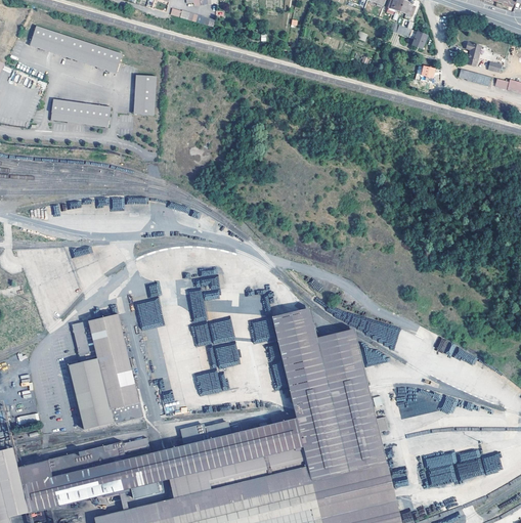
[(403,12),(407,1),(402,0),(401,0),(400,2),(395,0),(393,0),(391,8),(396,10),(403,12)]
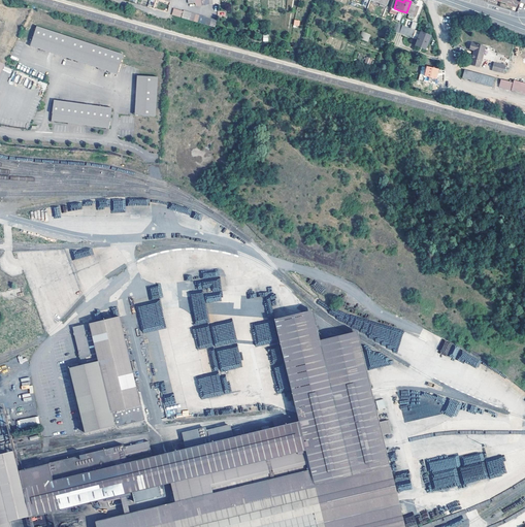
[(415,3),(411,1),(406,12),(414,15),(418,17),(421,8),(415,6),(415,3)]
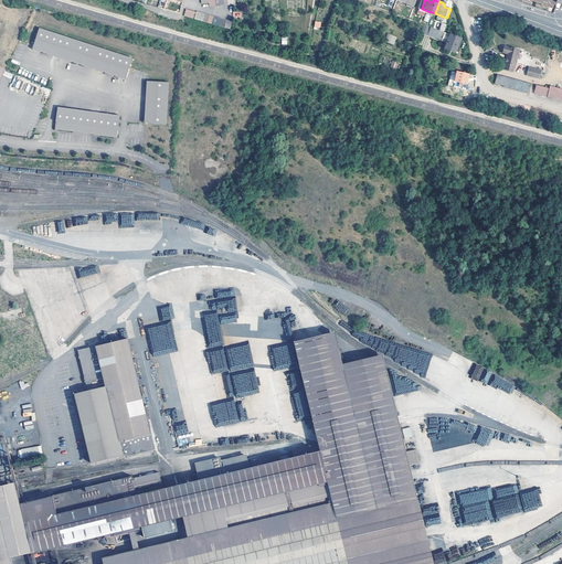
[(431,27),(430,27),(426,34),(435,38),(436,35),(452,42),(452,43),(451,43),(448,50),(459,54),(465,40),(453,35),(454,35),(447,33),(444,31),(431,27)]
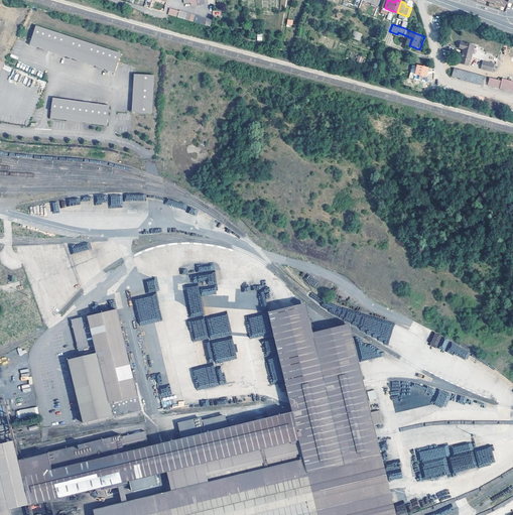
[(123,55),(40,27),(33,46),(117,74),(123,55)]
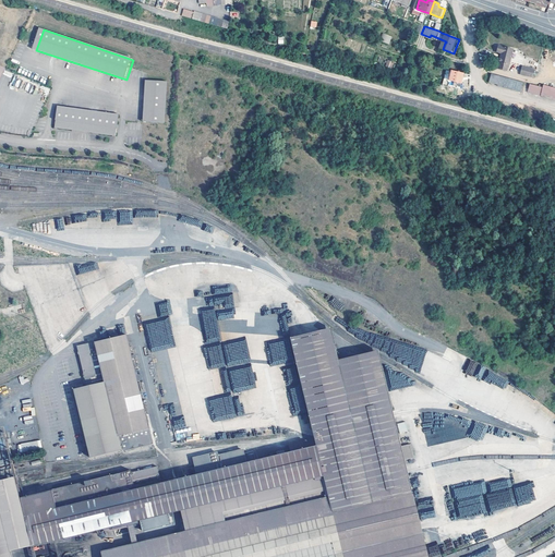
[(383,41),(393,45),(395,37),(386,34),(383,41)]
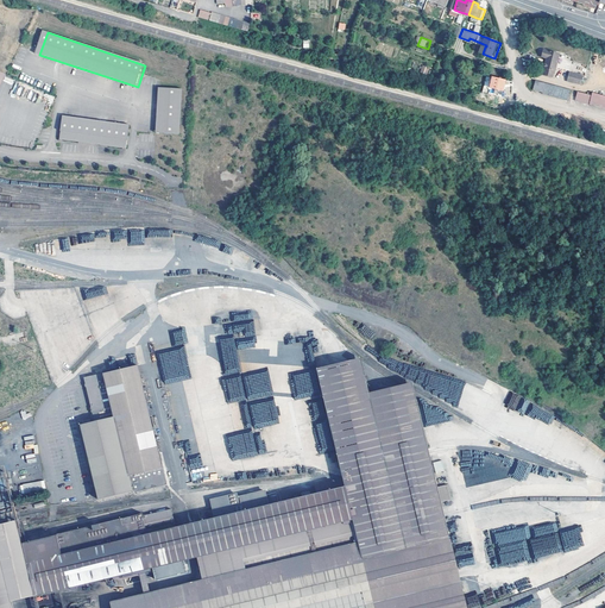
[(562,56),(547,51),(544,58),(549,60),(546,76),(553,79),(554,75),(555,75),(556,76),(562,56)]
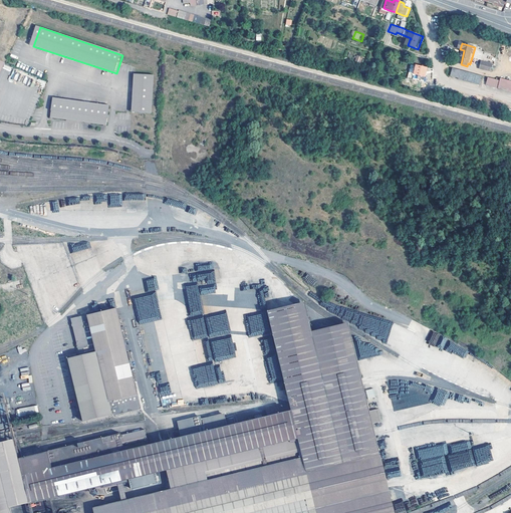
[(494,64),(490,63),(489,66),(483,65),(482,69),(492,72),(494,64)]
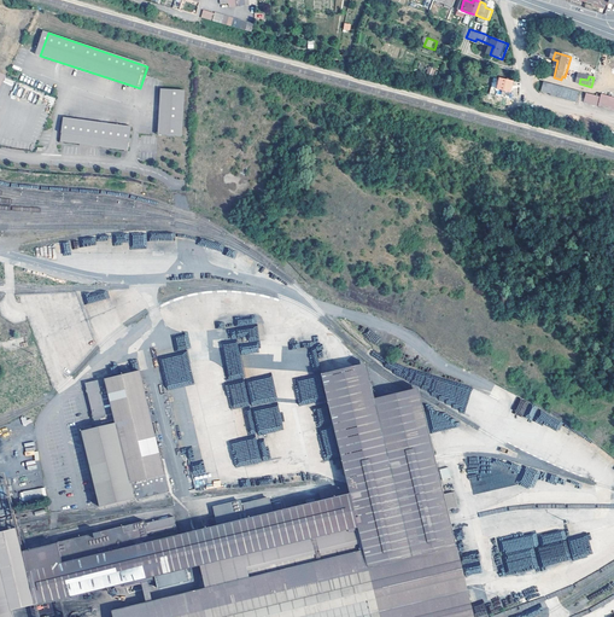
[(498,91),(515,93),(518,81),(497,77),(493,94),(498,95),(498,91)]
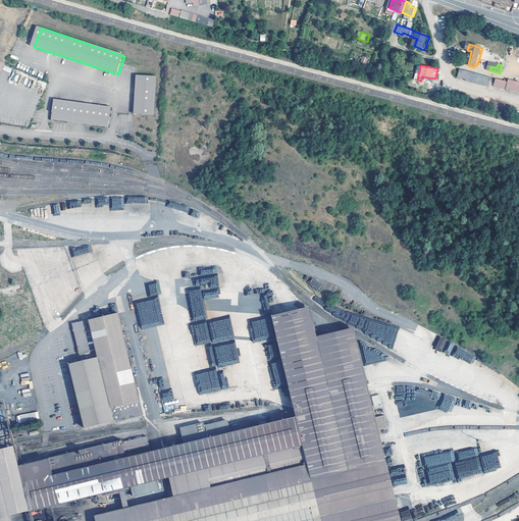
[(492,79),(462,70),(460,79),(468,81),(468,82),(490,88),(492,79)]
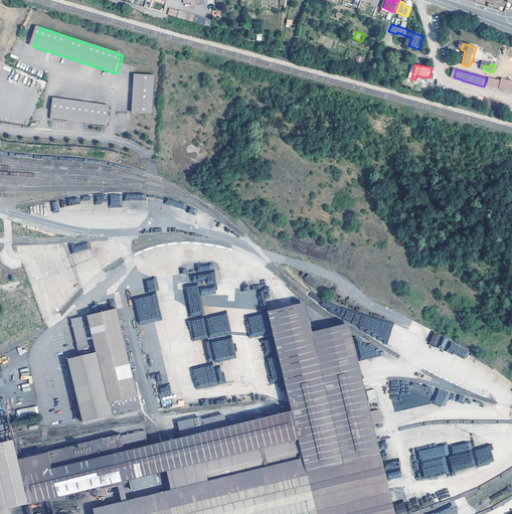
[(156,77),(137,75),(135,114),(154,115),(156,77)]
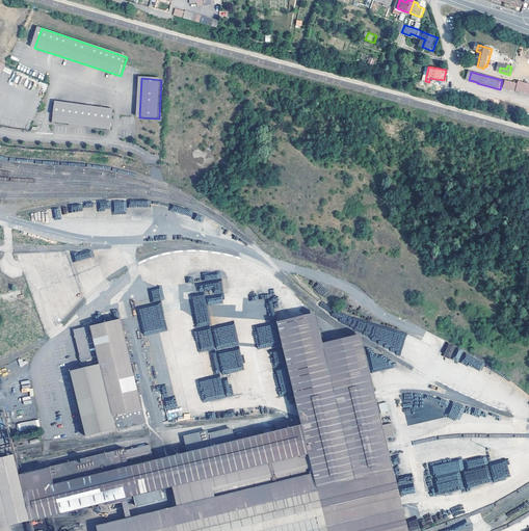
[(528,86),(520,85),(508,81),(506,88),(528,95),(528,86)]
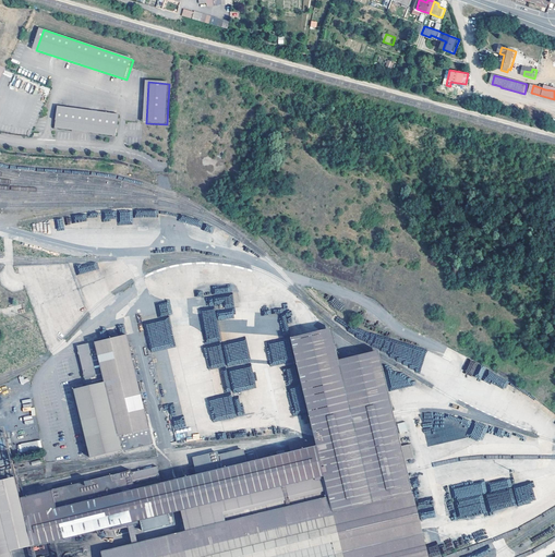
[(122,117),(60,108),(57,129),(118,137),(122,117)]
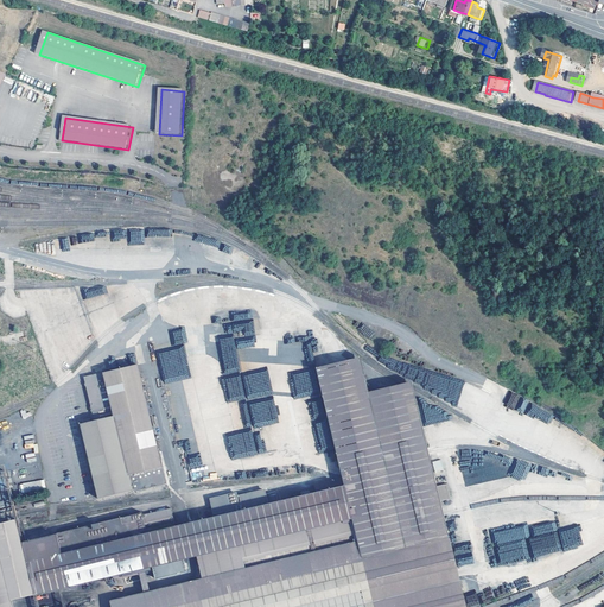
[(152,231),(135,232),(135,236),(141,236),(141,240),(141,245),(150,244),(148,240),(153,239),(152,231)]
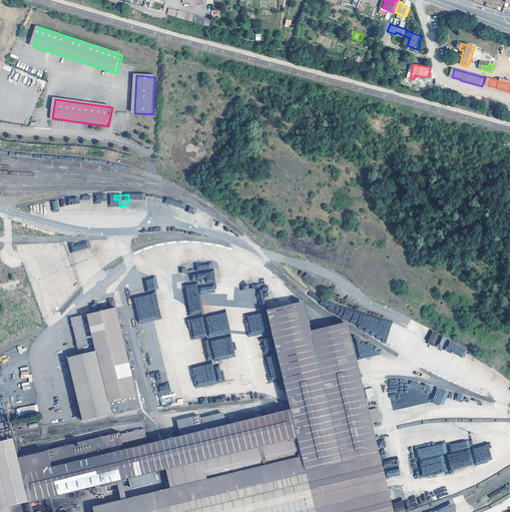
[(396,511),(389,484),(351,323),(313,331),(305,300),(267,310),(275,343),(289,400),(291,408),(266,414),(212,427),(196,430),(190,432),(182,434),(148,442),(143,427),(120,432),(119,430),(83,438),(84,440),(17,456),(13,439),(0,442),(0,511),(9,511),(8,505),(28,501),(114,480),(118,499),(90,506),(91,511),(396,511)]
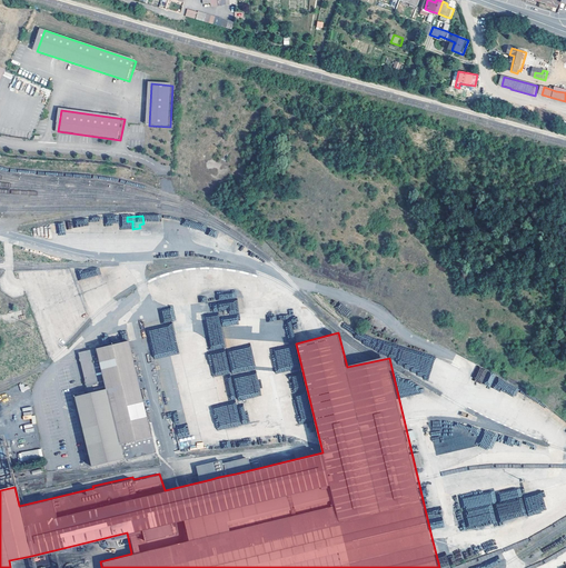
[(151,435),(127,339),(95,348),(105,388),(75,396),(91,465),(122,457),(119,442),(151,435)]
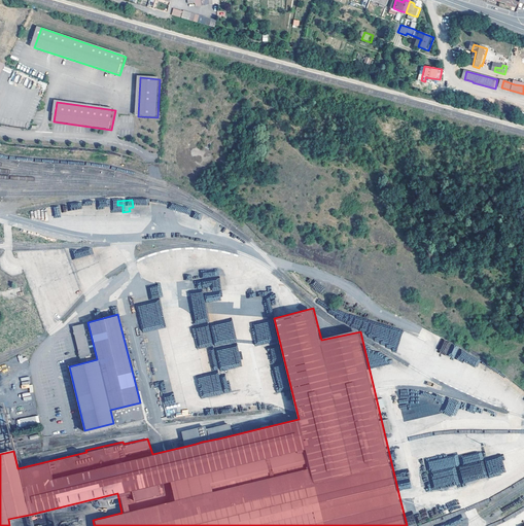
[(167,315),(145,317),(146,331),(168,330),(167,315)]
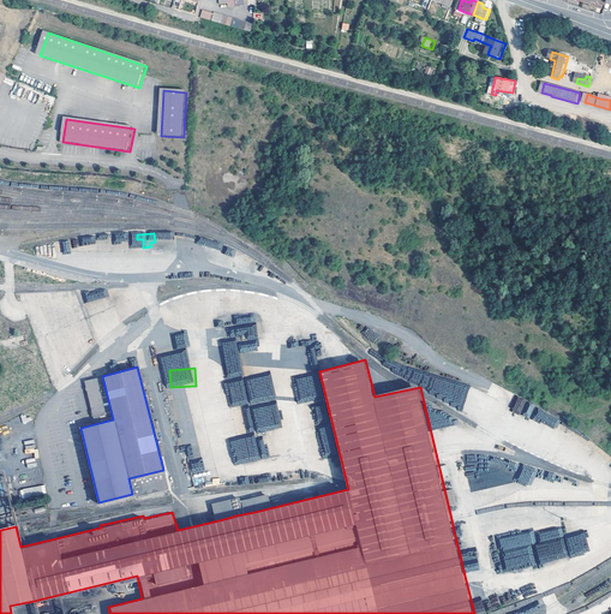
[(534,419),(539,405),(521,398),(520,403),(519,401),(515,412),(534,419)]
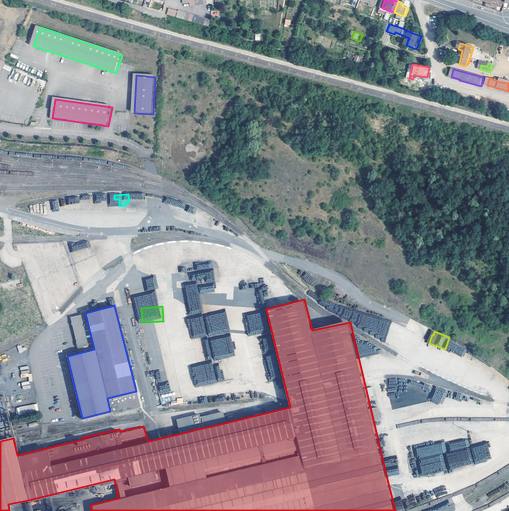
[(446,346),(455,350),(454,352),(465,358),(469,350),(453,343),(453,342),(448,339),(446,346)]
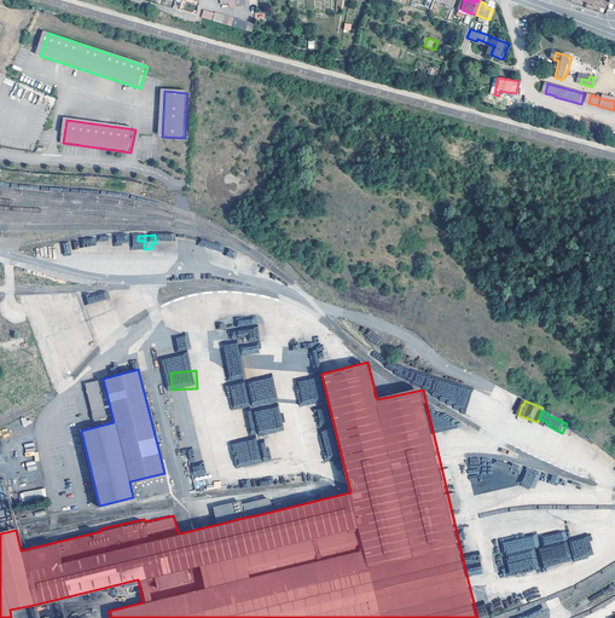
[(41,452),(39,454),(38,444),(28,445),(28,450),(29,457),(41,456),(41,452)]
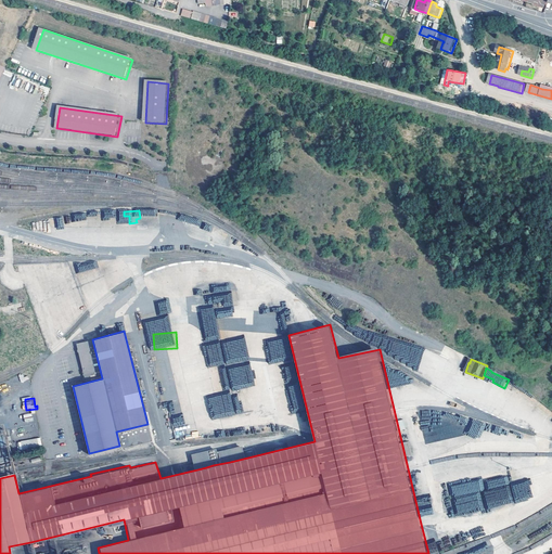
[(26,416),(28,423),(36,421),(35,414),(26,416)]
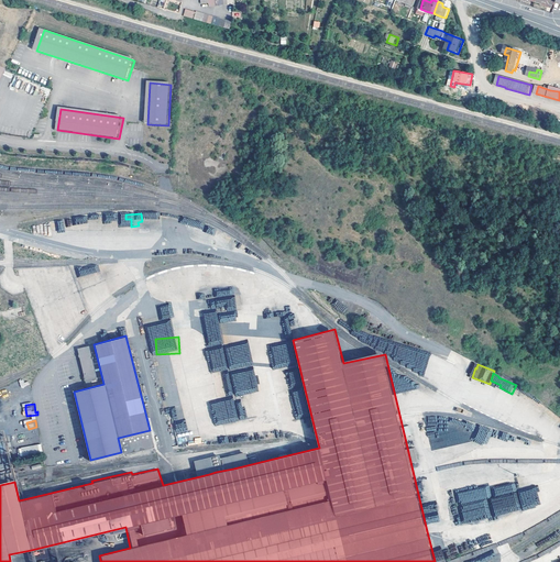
[(430,434),(435,451),(467,444),(467,441),(476,439),(478,431),(472,431),(470,431),(469,428),(461,429),(459,420),(459,430),(452,431),(463,432),(453,434),(453,436),(430,434)]
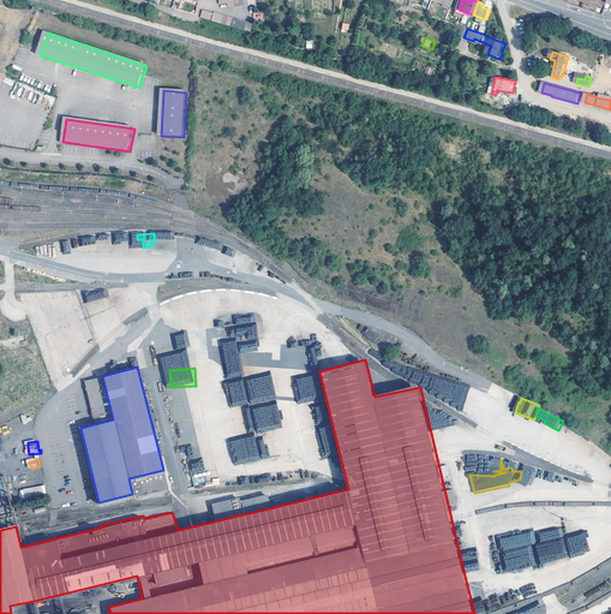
[(444,480),(453,477),(449,466),(441,469),(444,480)]
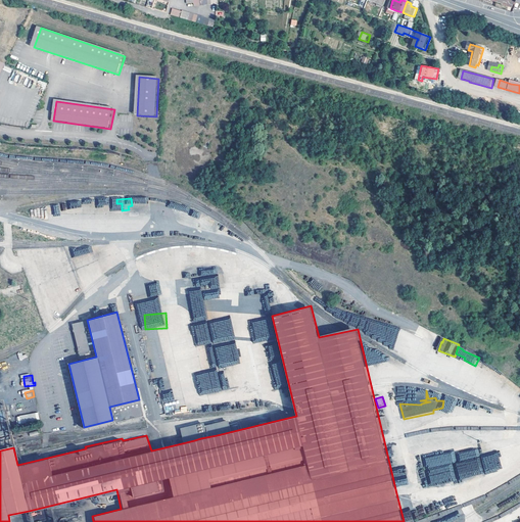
[(446,406),(444,412),(456,414),(460,399),(453,398),(451,407),(446,406)]
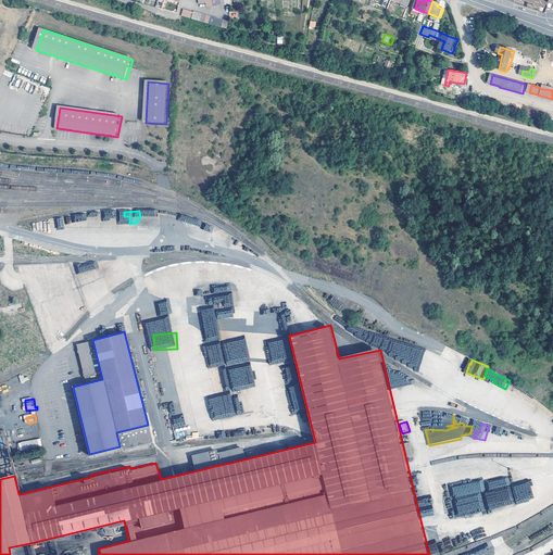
[(286,439),(288,449),(315,442),(313,433),(286,439)]
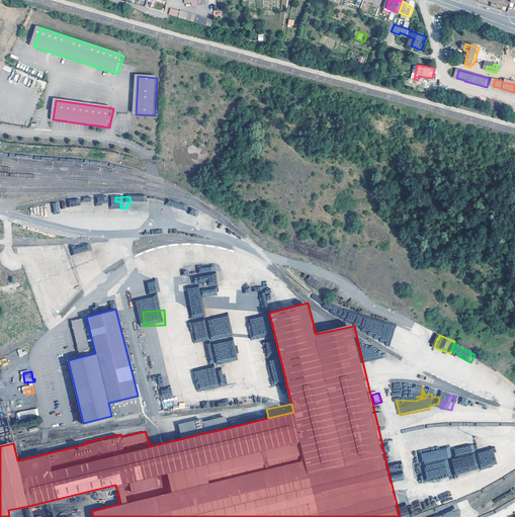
[(20,413),(21,421),(41,419),(40,410),(20,413)]
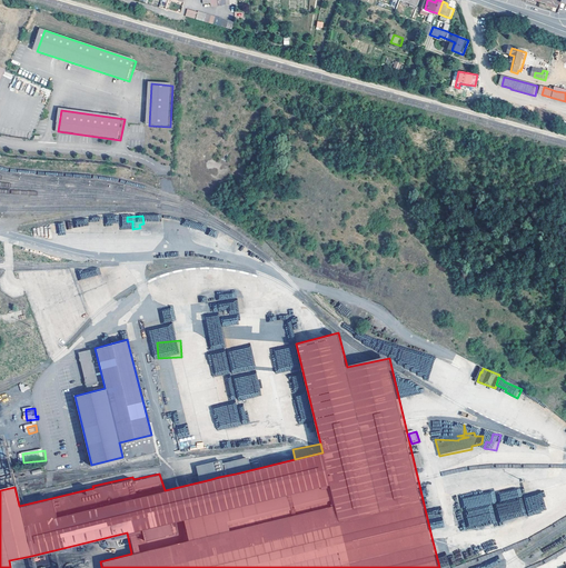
[(216,471),(218,477),(236,474),(236,471),(235,470),(234,469),(232,469),(230,469),(230,468),(216,471)]
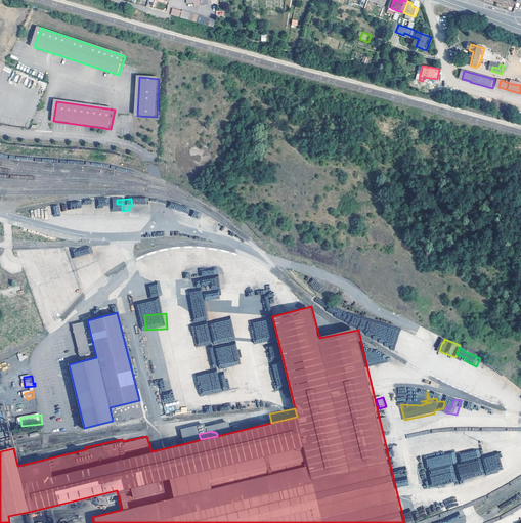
[(184,436),(186,443),(194,441),(193,434),(184,436)]
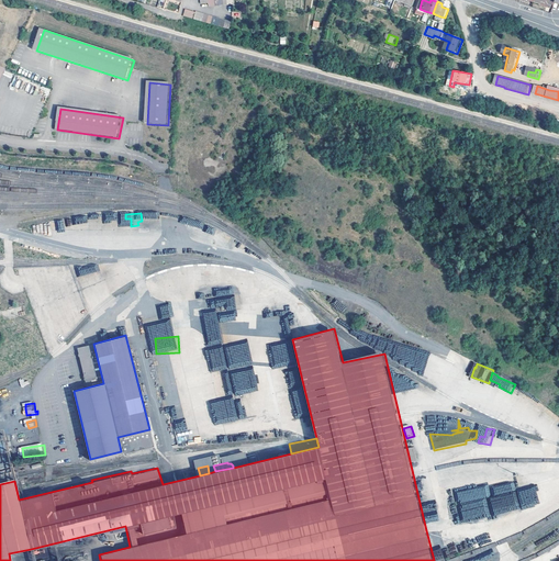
[(427,525),(442,522),(439,512),(425,515),(427,525)]
